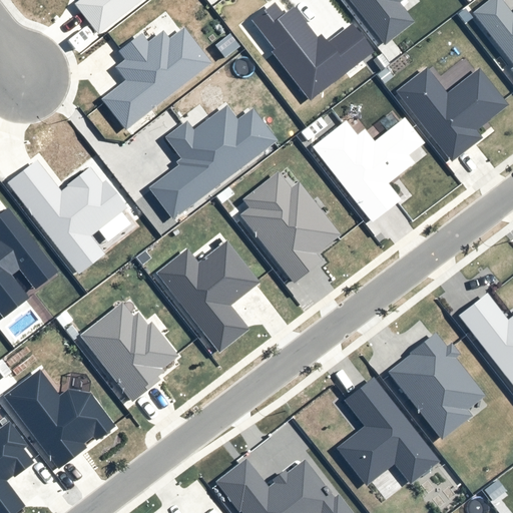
[(81,0),(75,5),(99,35),(142,0),(81,0)]
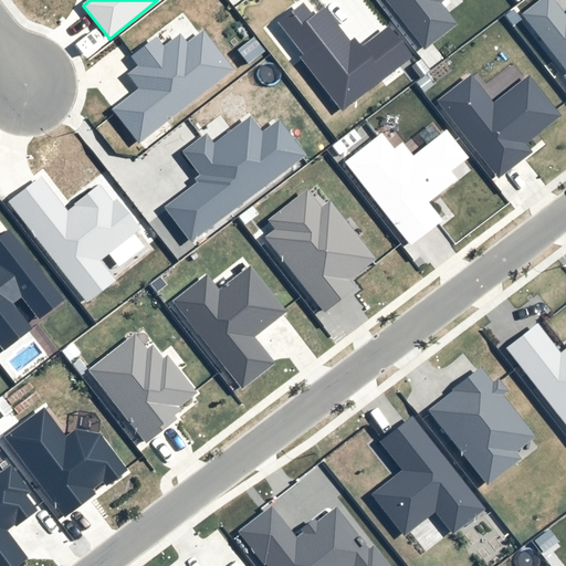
[(386,0),(425,49),(458,22),(442,2),(446,0),(386,0)]
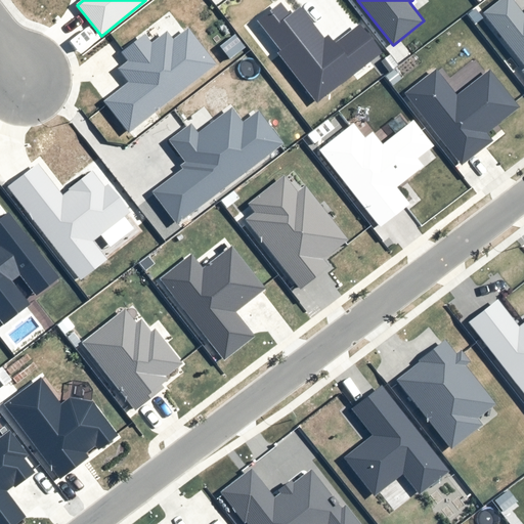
[(523,70),(521,73),(523,75),(523,14),(523,15),(511,0),(500,0),(482,14),(523,67),(523,70)]
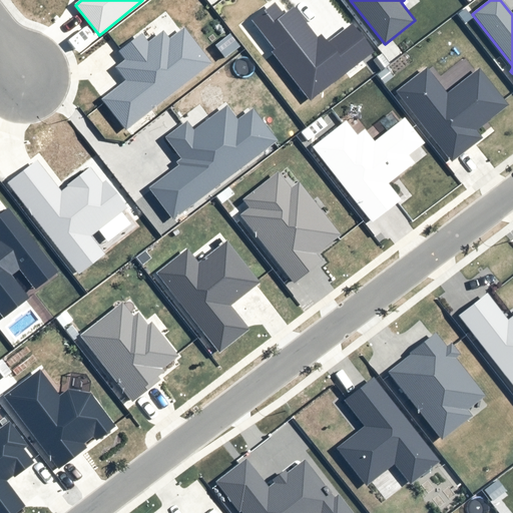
[(252,22),(275,50),(272,53),(310,102),(373,54),(351,26),(327,44),(321,36),(317,39),(293,8),(283,16),(274,5),(252,22)]
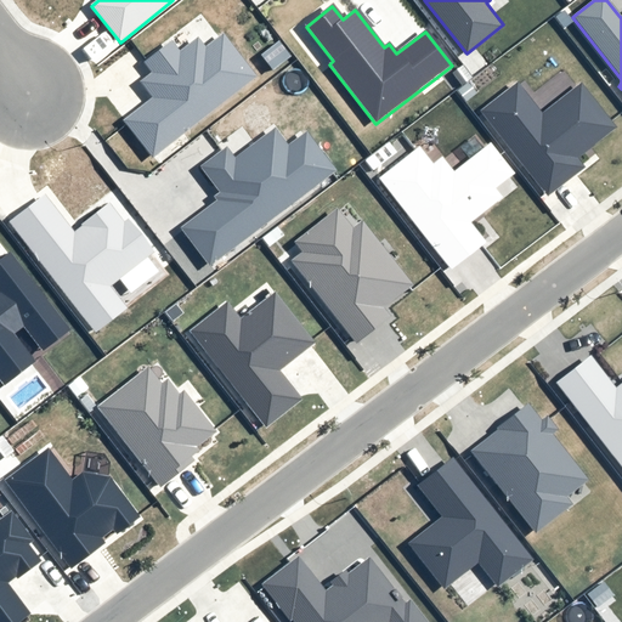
[(152,74),(140,83),(153,99),(123,123),(153,160),(258,79),(222,34),(204,49),(197,39),(180,52),(171,43),(143,63),(152,74)]
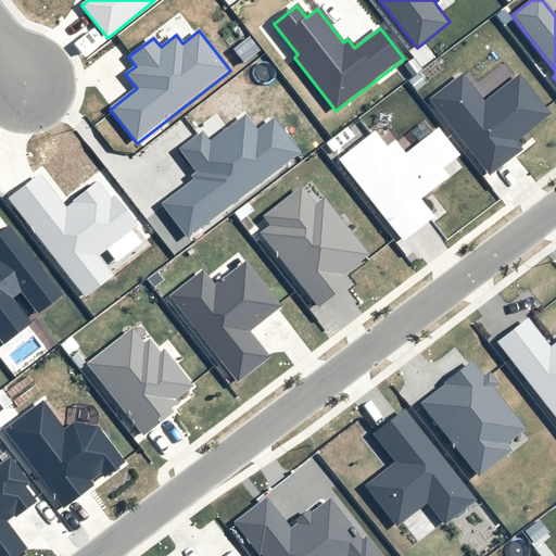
[(430,101),(489,177),(522,152),(516,143),(552,115),(520,75),(484,102),(463,75),(430,101)]
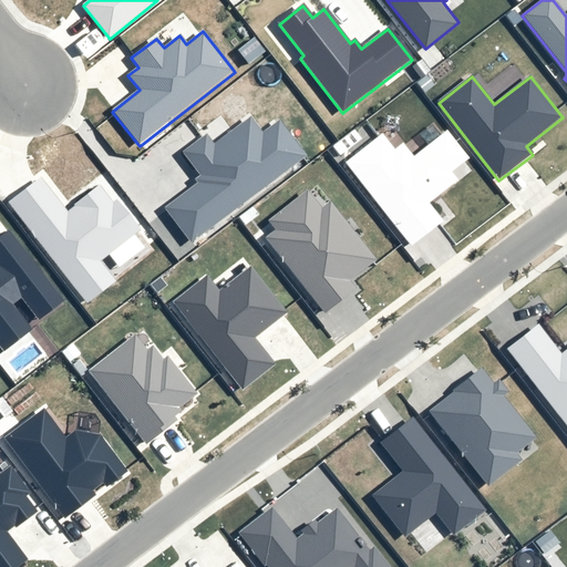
[(183,153),(200,176),(195,181),(197,184),(164,209),(191,245),(307,156),(279,122),(263,134),(249,117),(214,144),(207,135),(183,153)]
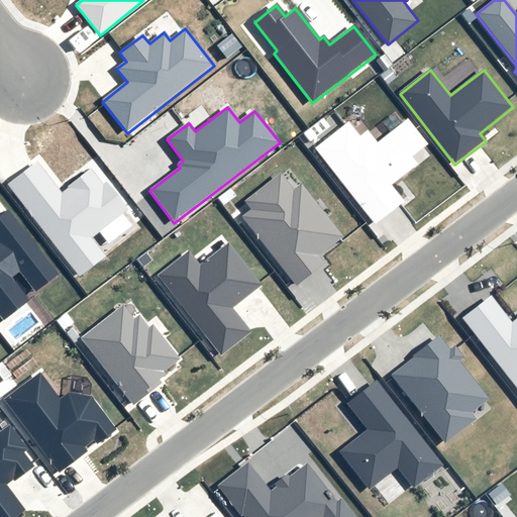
[(407,120),(377,143),(368,132),(360,138),(348,124),(315,150),(374,225),(403,202),(390,186),(416,165),(411,158),(427,145),(407,120)]
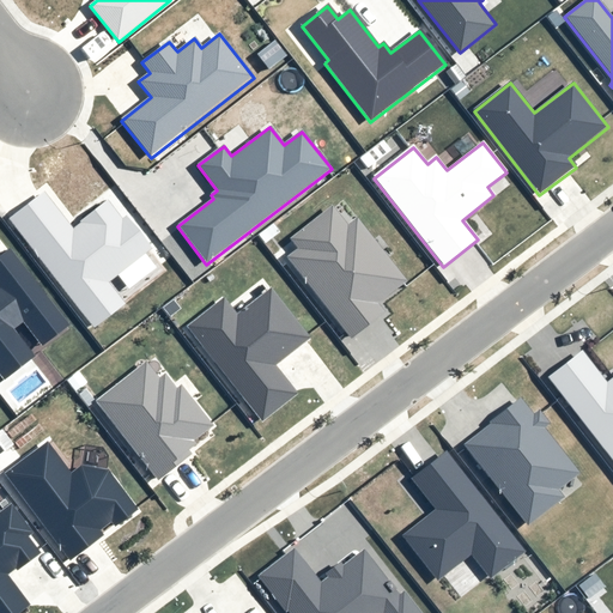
[(108,202),(72,230),(44,193),(8,220),(93,329),(126,305),(109,284),(152,252),(126,217),(121,220),(108,202)]
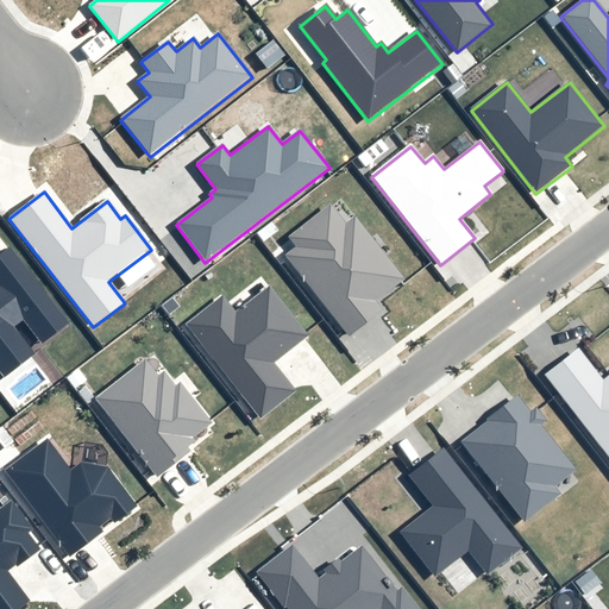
[(345,224),(330,206),(288,239),(295,249),(283,258),(347,338),(382,311),(376,303),(403,281),(352,218),(345,224)]
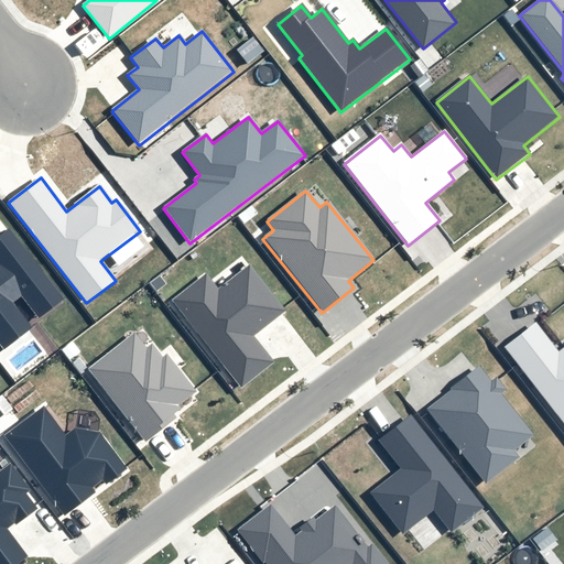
[(0,345),(3,350),(32,329),(12,304),(22,297),(39,318),(64,300),(9,229),(0,236),(0,345)]
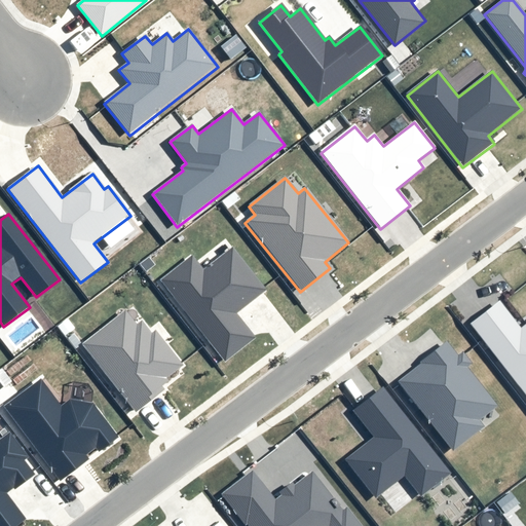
[(160,282),(224,363),(256,339),(237,315),(266,293),(232,249),(202,271),(192,257),(160,282)]
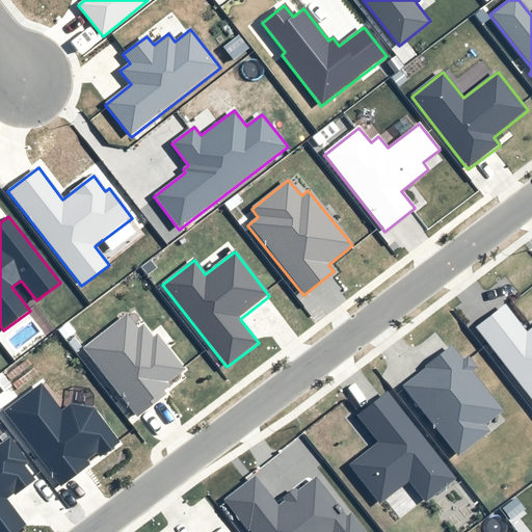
[(505,306),(475,328),(531,401),(531,329),(527,334),(505,306)]
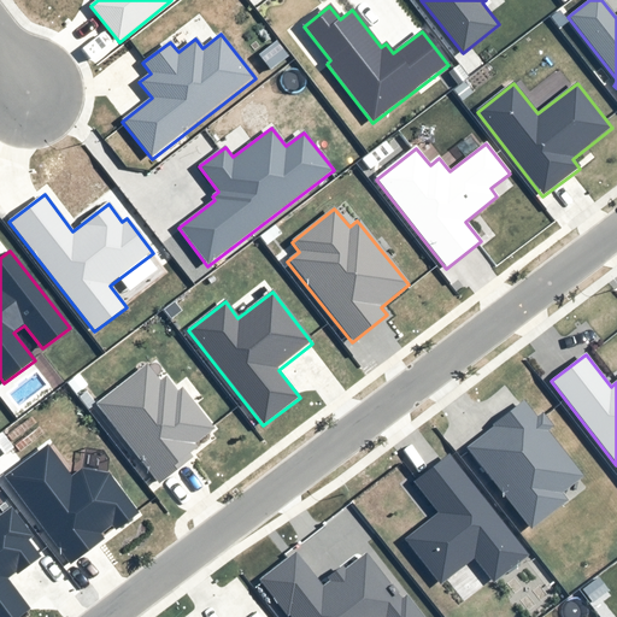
[(164,377),(159,382),(146,366),(97,405),(158,483),(192,458),(189,454),(198,448),(195,445),(215,430),(181,388),(176,392),(164,377)]
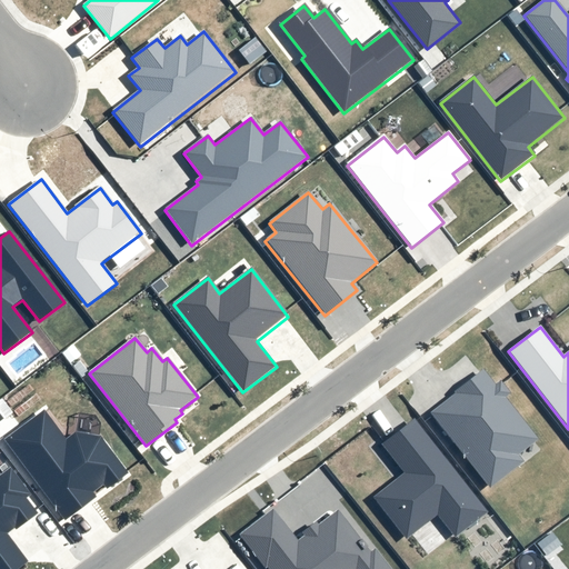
[(431,413),(489,489),(523,463),(518,457),(538,442),(503,398),(509,395),(499,381),(493,386),(482,371),(453,393),(456,395),(431,413)]
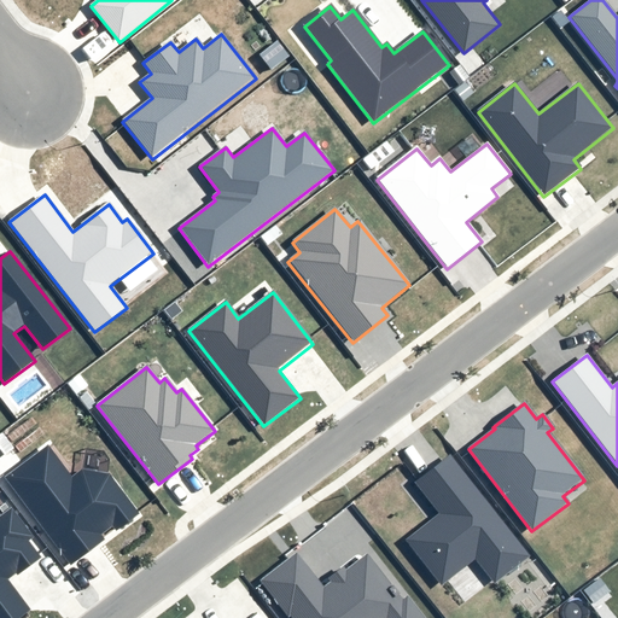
[(81,471),(71,478),(47,447),(5,478),(70,566),(105,541),(101,536),(112,528),(118,535),(141,518),(109,474),(81,471)]
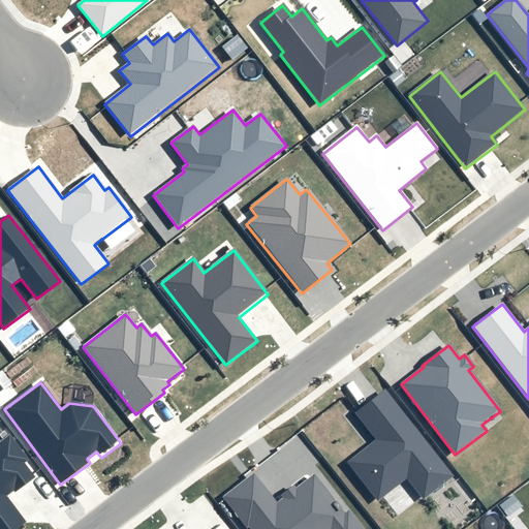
[(354,413),(375,440),(346,463),(377,502),(406,479),(423,500),(452,477),(383,391),(354,413)]
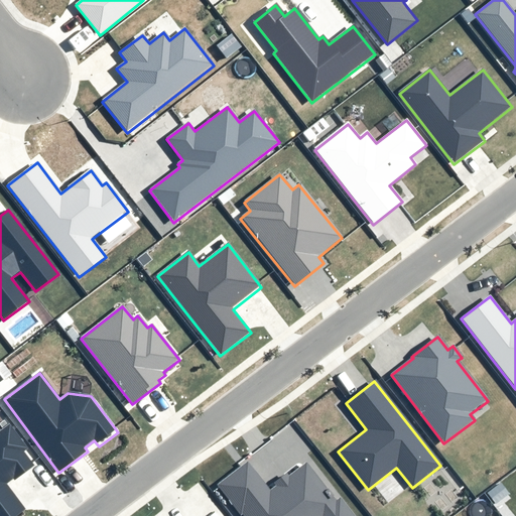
[(9,425),(0,431),(0,515),(16,515),(25,510),(6,486),(33,466),(23,453),(27,449),(9,425)]
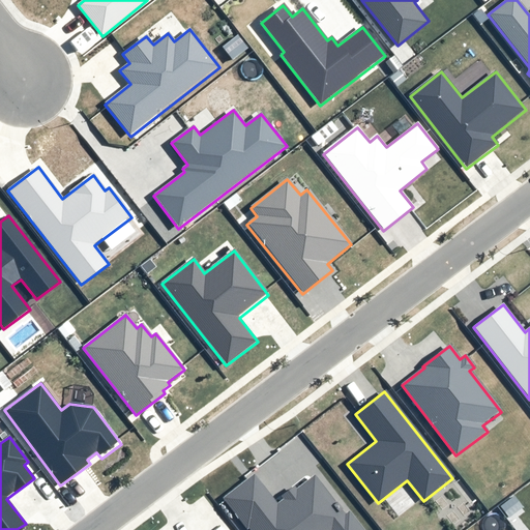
[(284,500),(275,506),(254,476),(223,499),(245,529),(361,529),(349,513),(345,517),(315,477),(295,491),(284,500)]
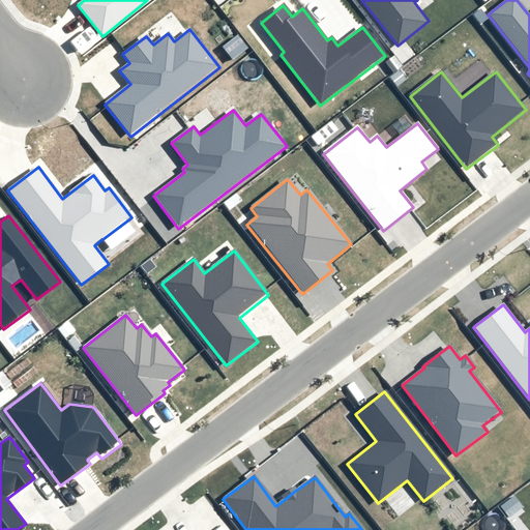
[(282,497),(284,500),(295,491),(293,488),(282,497)]
